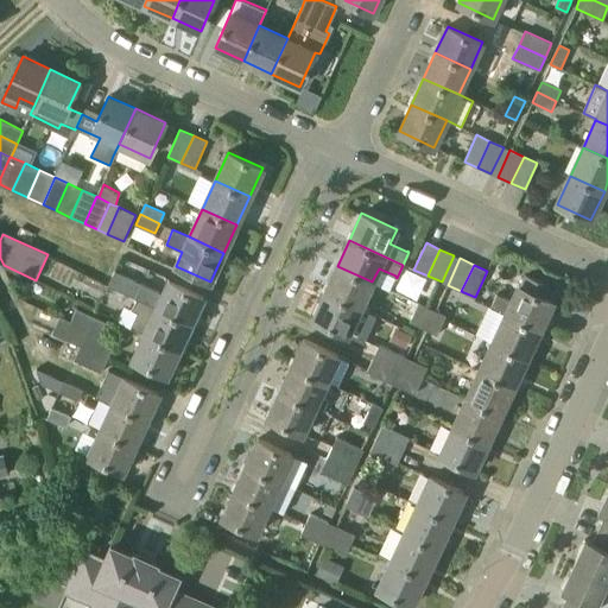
[(360,308),(372,282),(337,266),(325,292),(360,308)]
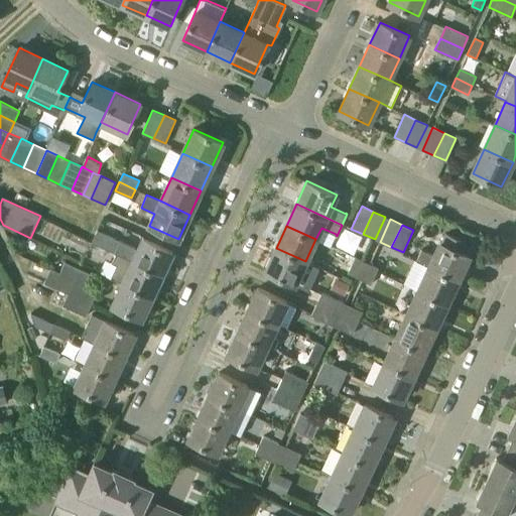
[(97,231),(92,242),(107,249),(115,252),(120,241),(97,231)]
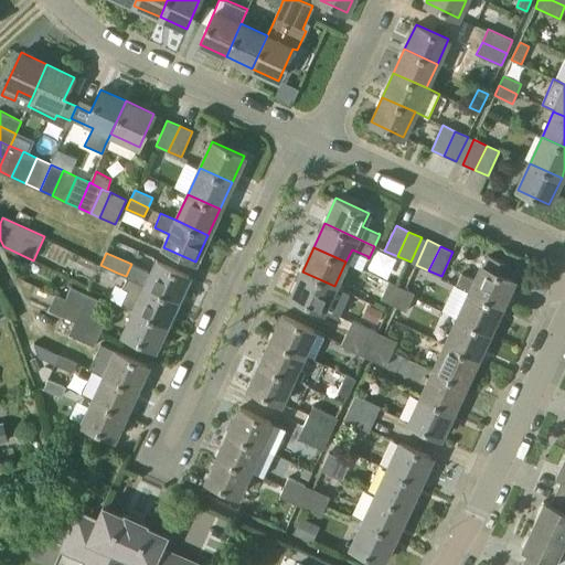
[(470,291),(501,307),(514,279),(505,276),(510,266),(488,256),(483,266),(482,265),(476,279),(461,273),(455,285),(470,291)]
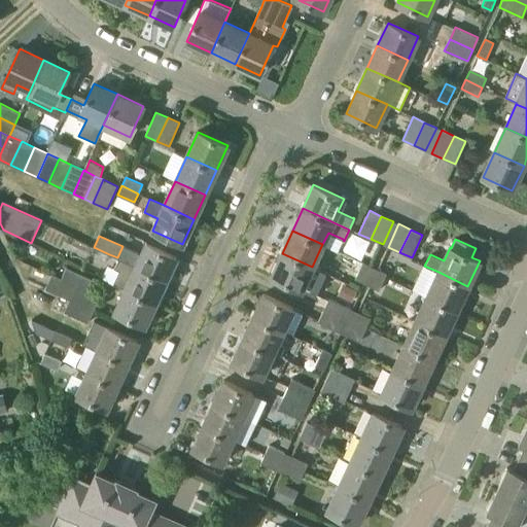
[(123,246),(117,257),(119,258),(136,266),(166,280),(173,265),(175,258),(176,257),(146,243),(141,254),(123,246)]
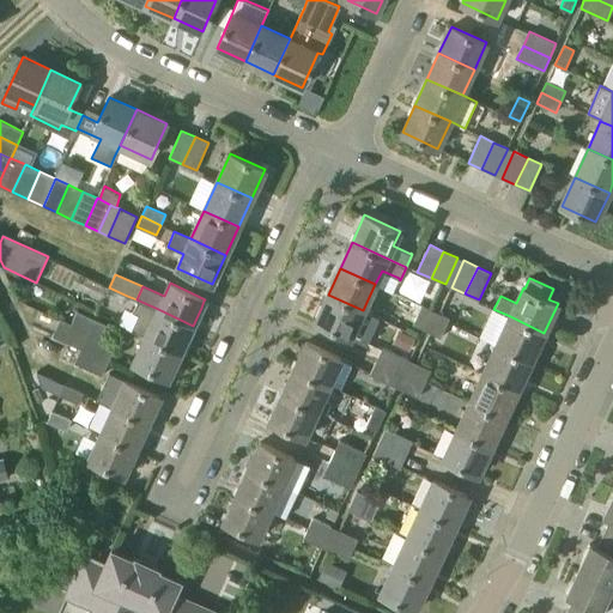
[(351,338),(363,310),(328,295),(315,321),(351,338)]
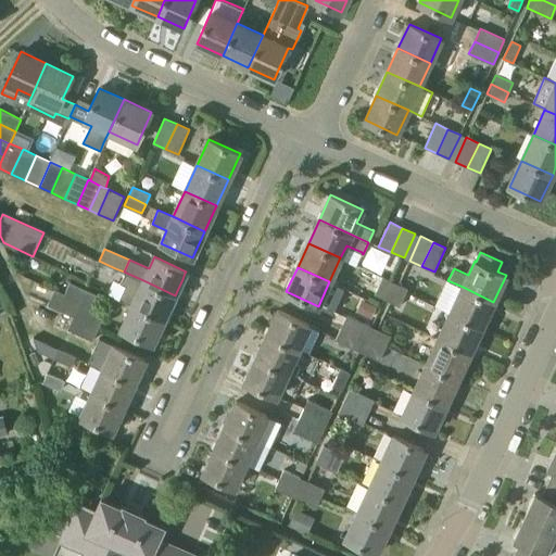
[(175,295),(143,280),(126,273),(121,282),(127,286),(121,300),(131,304),(131,305),(163,320),(175,295)]
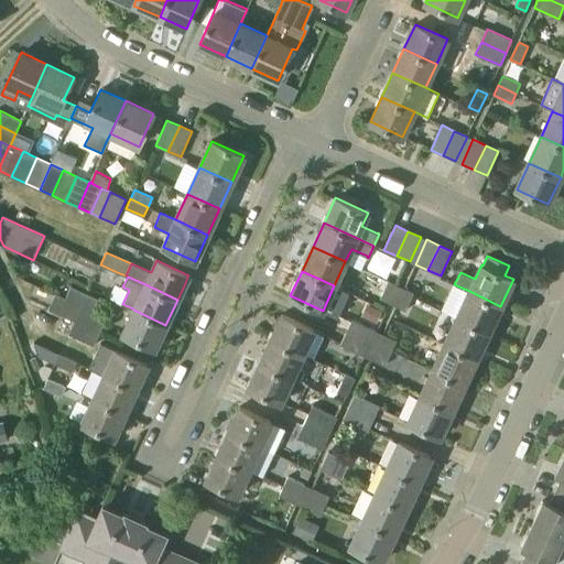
[(390,303),(398,285),(388,281),(380,299),(390,303)]
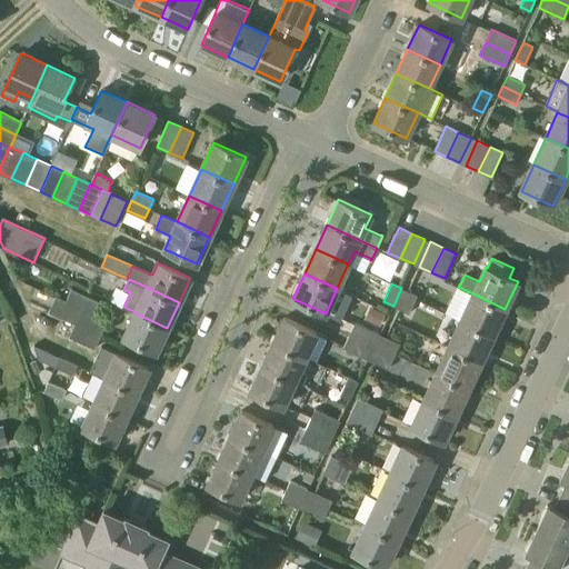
[(95,318),(101,302),(71,289),(66,300),(56,296),(49,312),(75,323),(75,325),(100,336),(107,323),(95,318)]
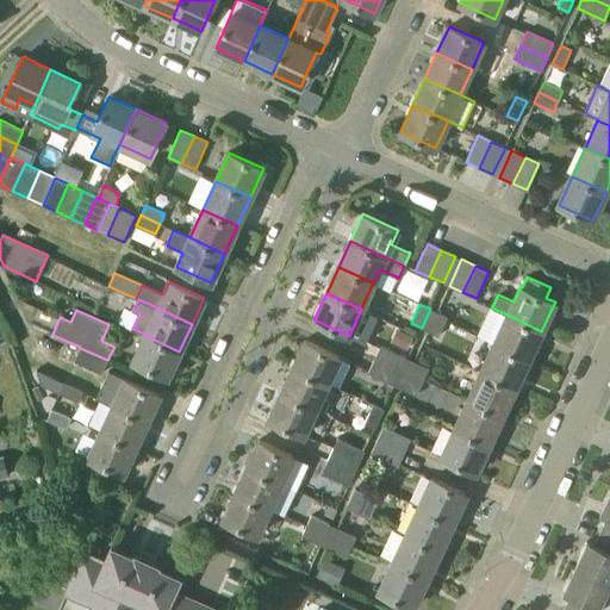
[(439,336),(447,317),(437,312),(428,331),(439,336)]
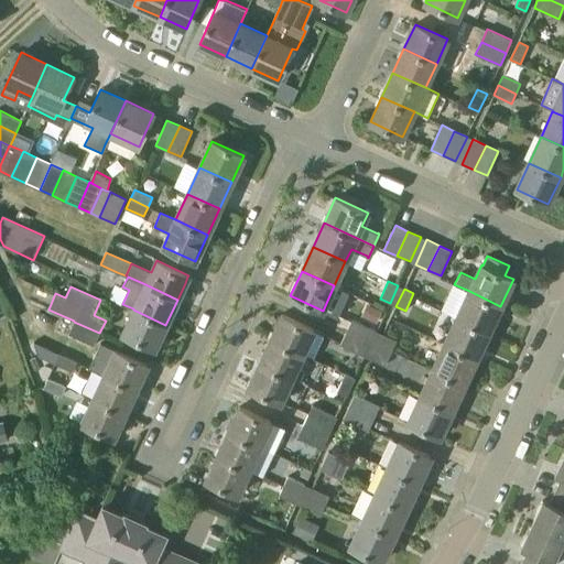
[(488,332),(500,306),(469,291),(457,317),(488,332)]
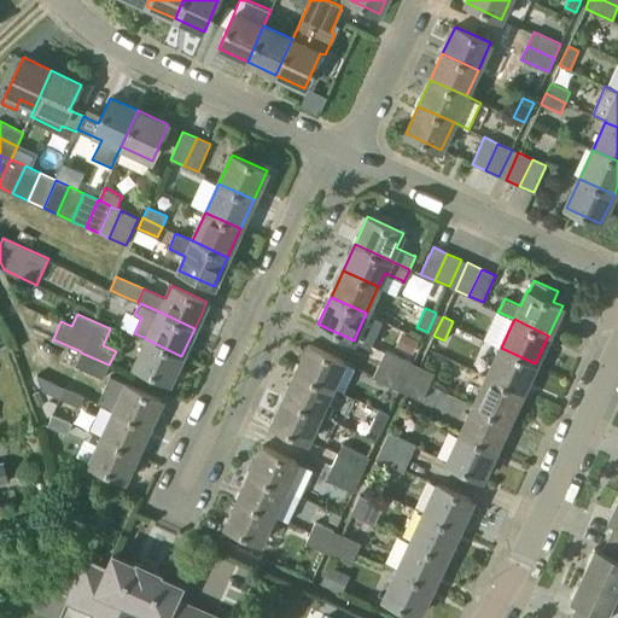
[(169,383),(181,356),(146,339),(134,366),(169,383)]
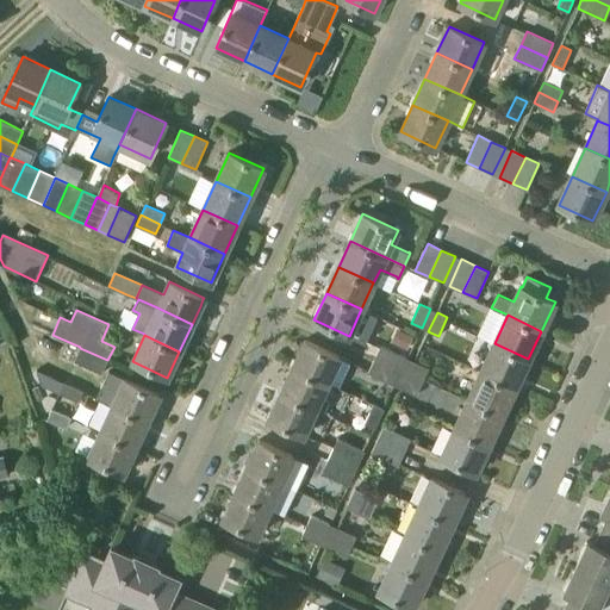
[(292,367),(328,383),(340,356),(305,340),(292,367)]
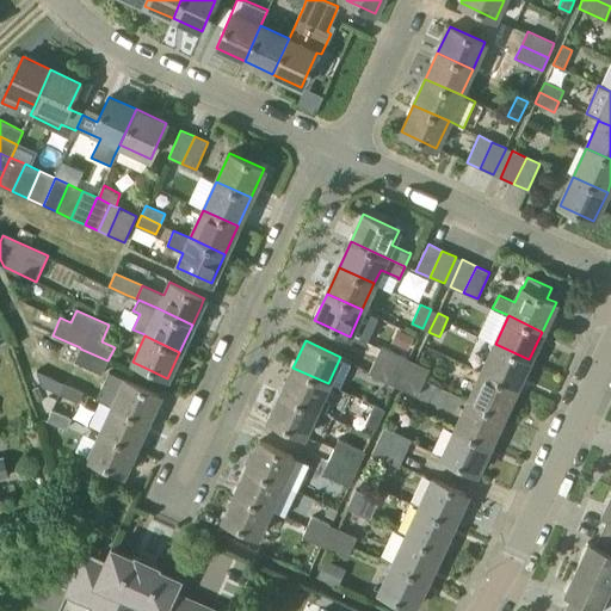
[(516,388),(529,359),(495,344),(482,372),(516,388)]
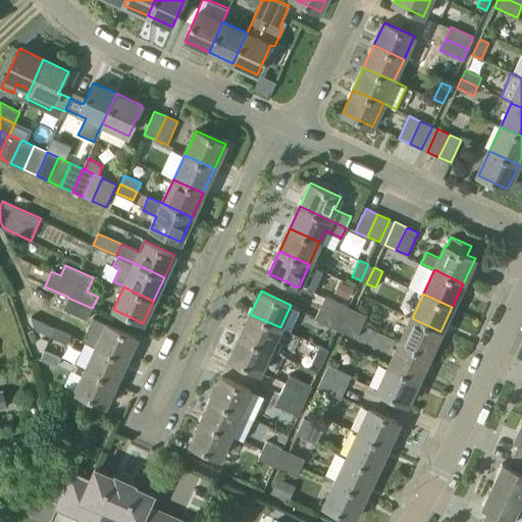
[(344,318),(349,307),(326,296),(320,308),(344,318)]
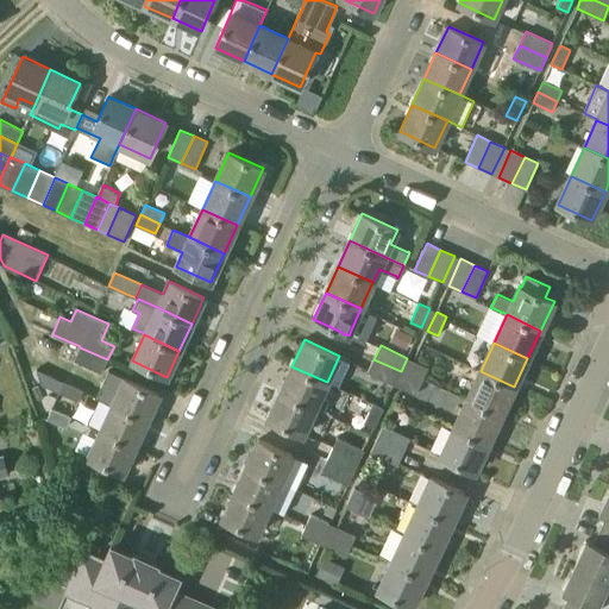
[(101,374),(107,359),(80,347),(74,360),(101,374)]
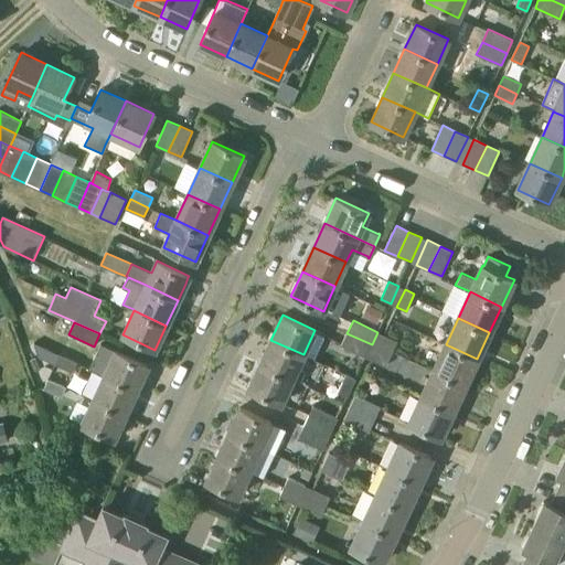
[(365,358),(372,344),(347,333),(341,345),(365,358)]
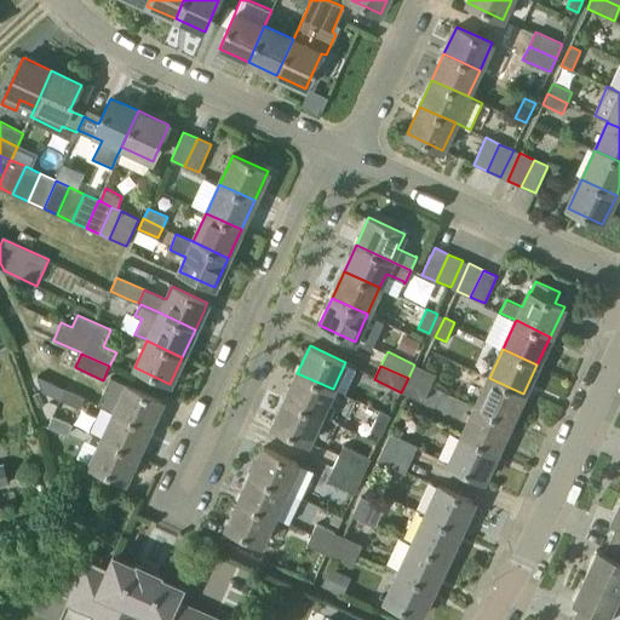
[(431,385),(436,374),(420,367),(415,378),(431,385)]
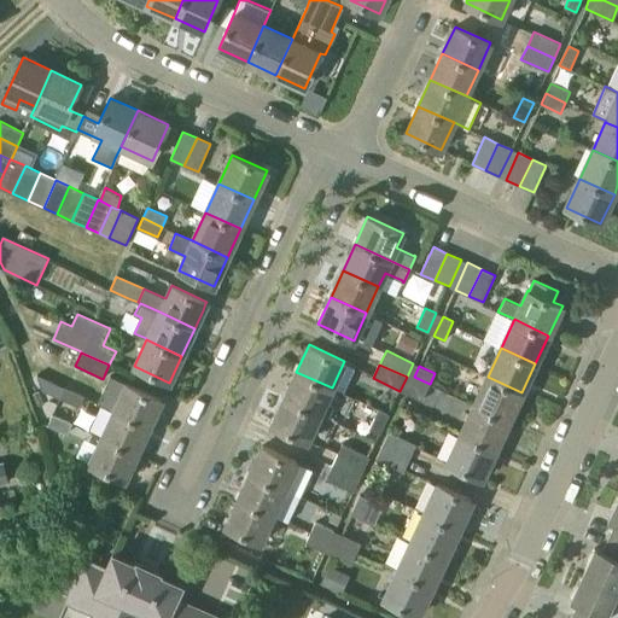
[(326,402),(332,388),(296,372),(284,397),(320,414),(328,419),(333,406),(326,402)]
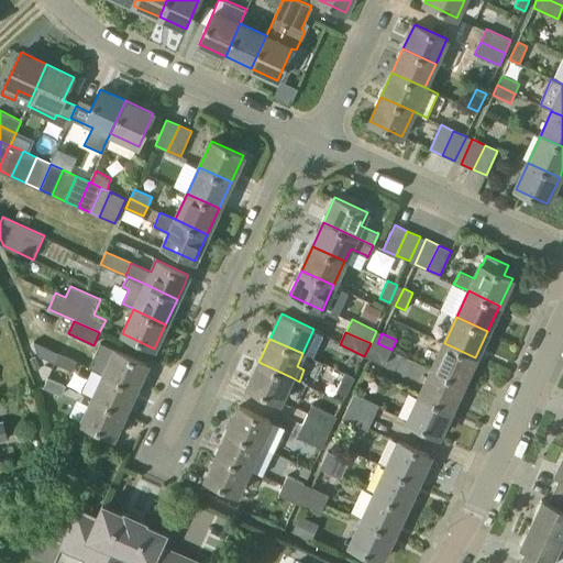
[(384,365),(392,350),(377,343),(371,359),(384,365)]
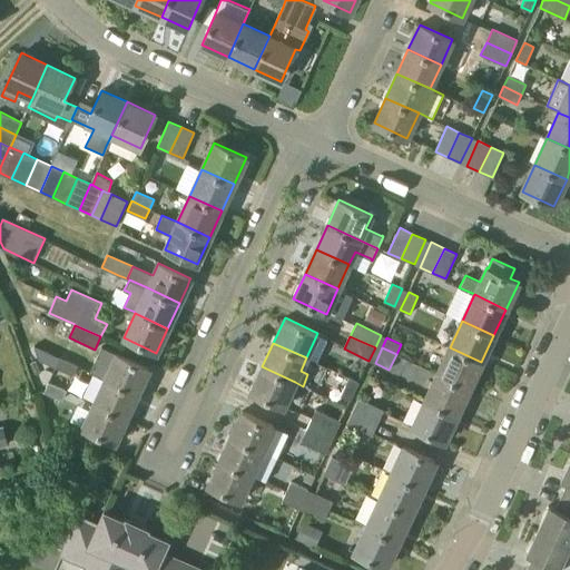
[(469,387),(481,362),(450,347),(438,373),(469,387)]
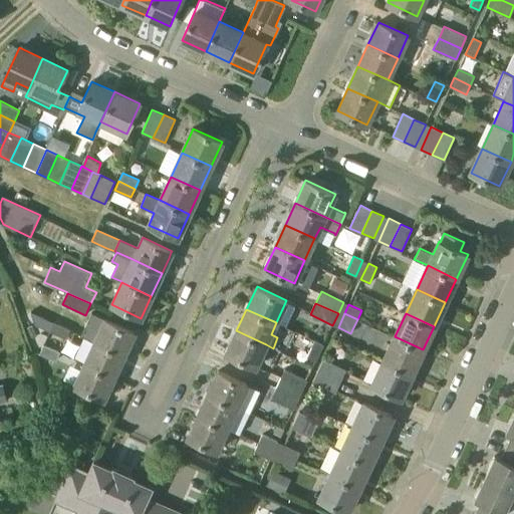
[(94,341),(124,354),(135,332),(105,319),(94,341)]
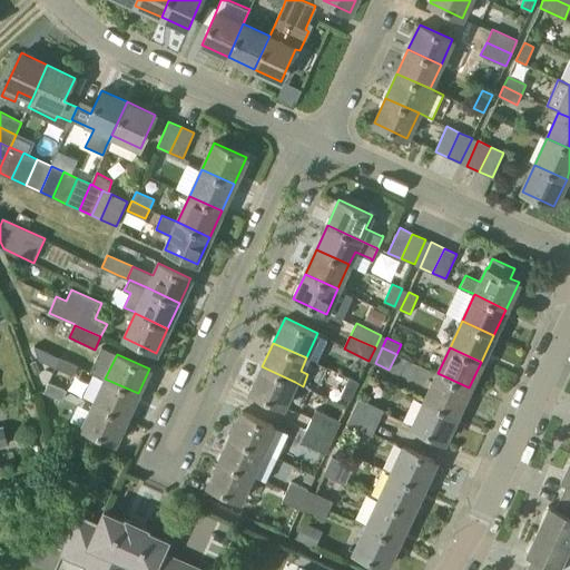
[(72,375),(77,365),(59,357),(55,367),(72,375)]
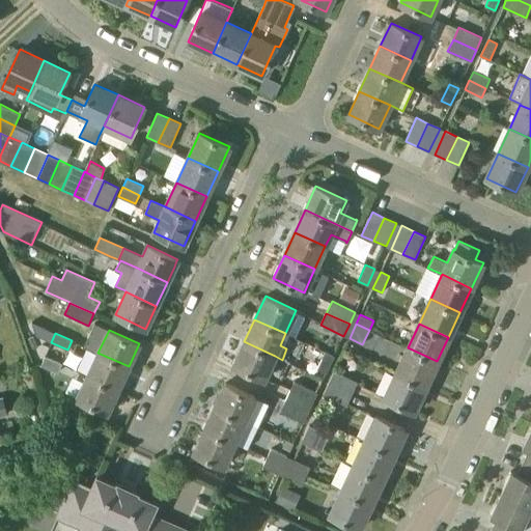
[(263,379),(275,356),(244,341),(233,365),(263,379)]
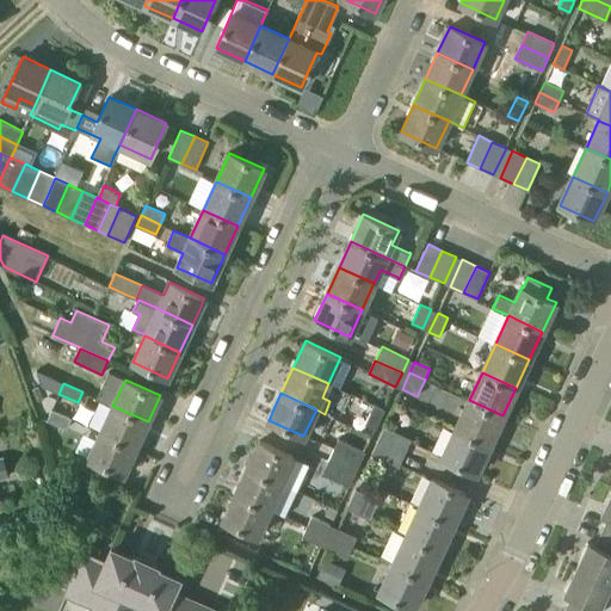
[(489,444),(503,415),(469,400),(456,429),(489,444)]
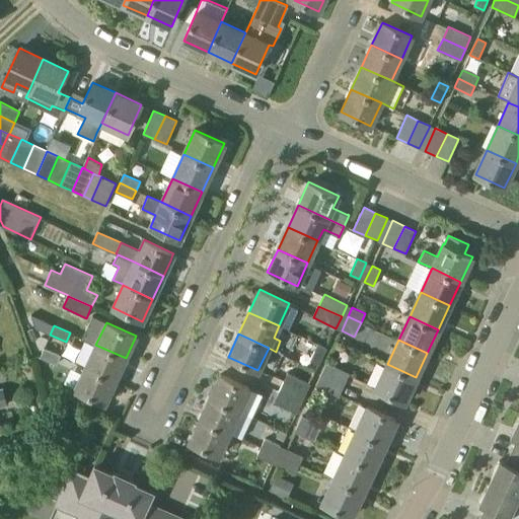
[(319,364),(326,348),(317,344),(310,360),(319,364)]
